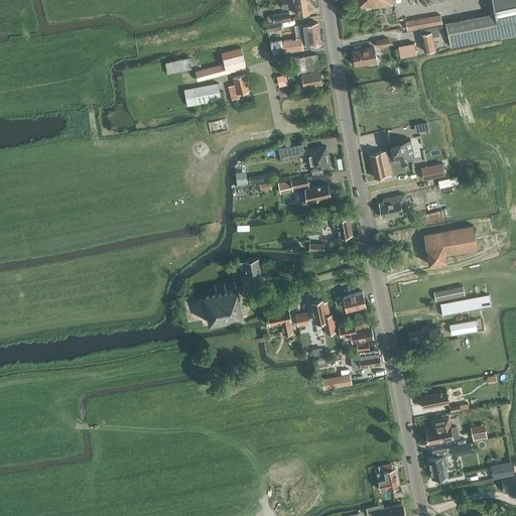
[(309,0),(293,2),(281,4),(282,9),(294,7),(295,14),(310,12),(309,0)]
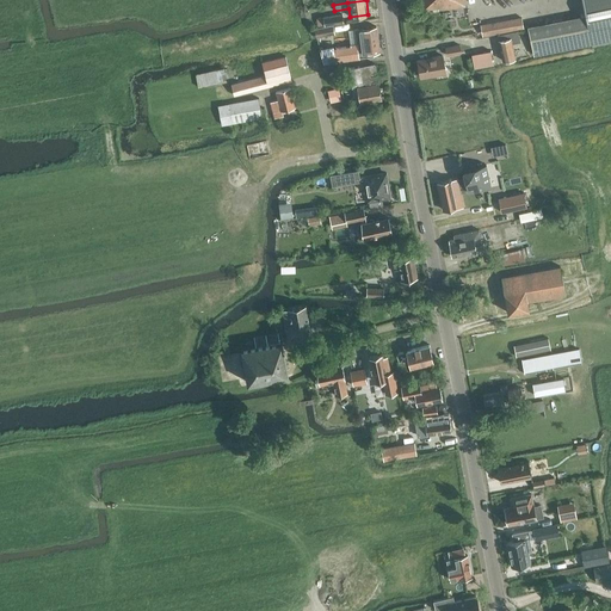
[(423,0),(424,12),(466,6),(464,0),(423,0)]
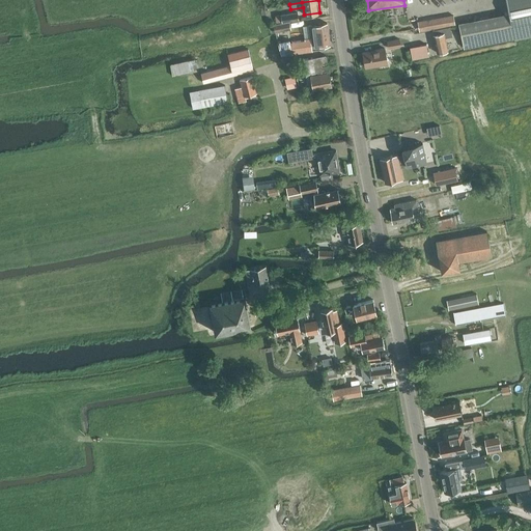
[(530,0),(506,0),(509,12),(530,7),(530,0)]
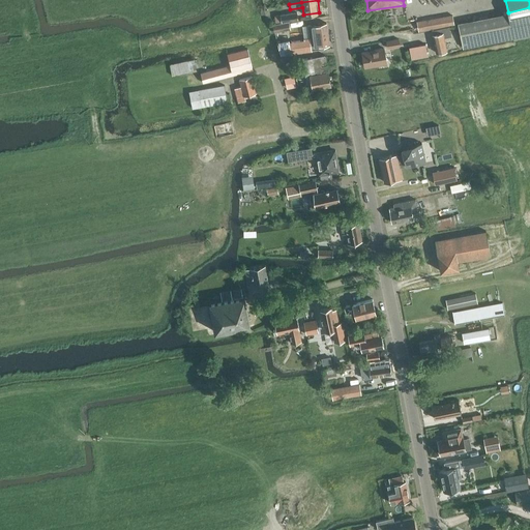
[(529,7),(508,12),(459,23),(463,48),(513,37),(529,33),(529,7)]
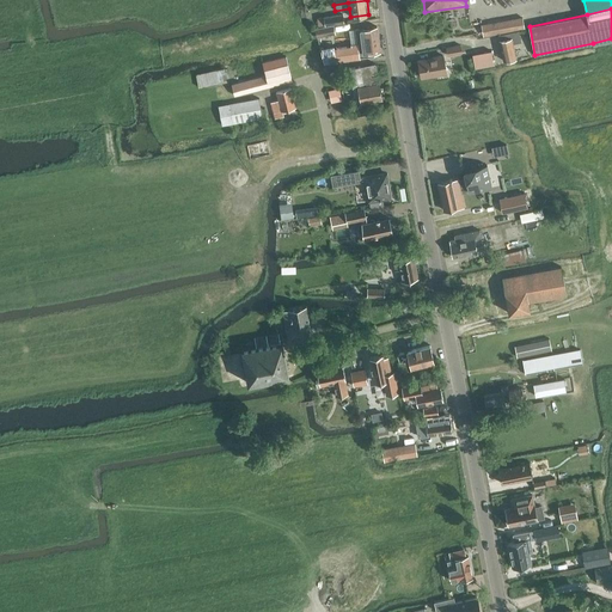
[(324,17),(325,26),(344,23),(342,14),(324,17)]
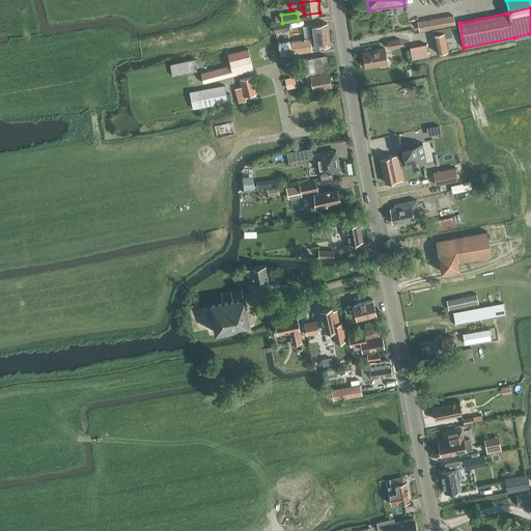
[(420,30),(456,25),(454,14),(418,19),(420,30)]
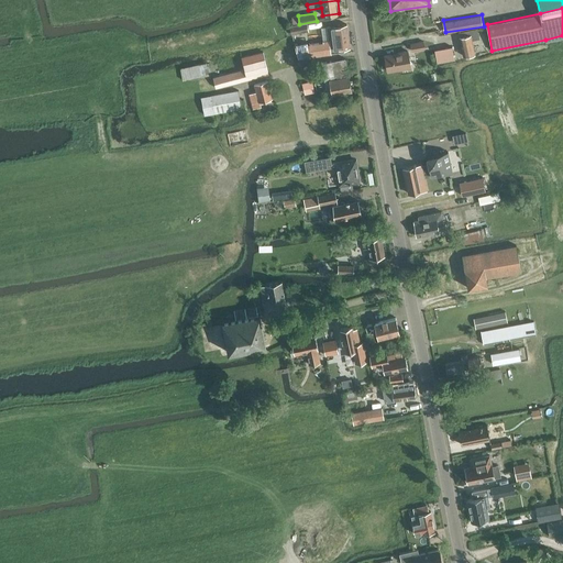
[(290,26),(291,33),(308,31),(307,23),(290,26)]
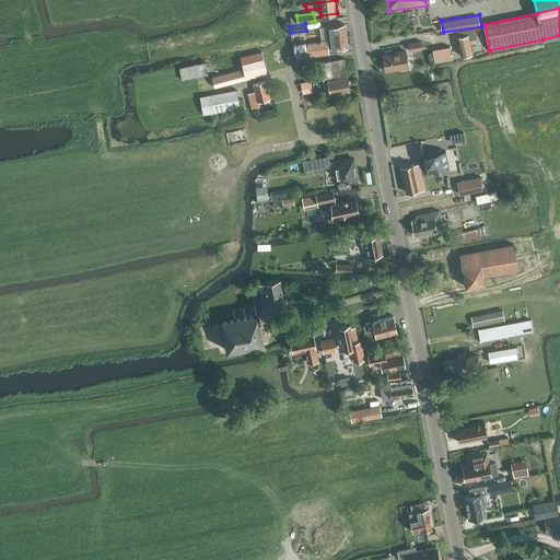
[(348,48),(345,23),(325,25),(329,50),(348,48)]
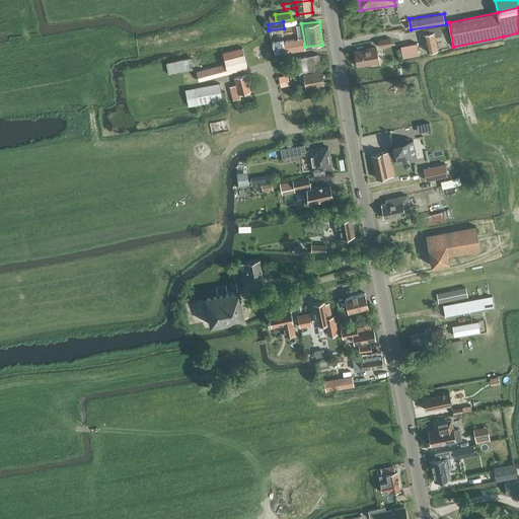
[(425,34),(424,34),(427,51),(437,49),(435,36),(439,35),(438,29),(424,31),(425,34)]
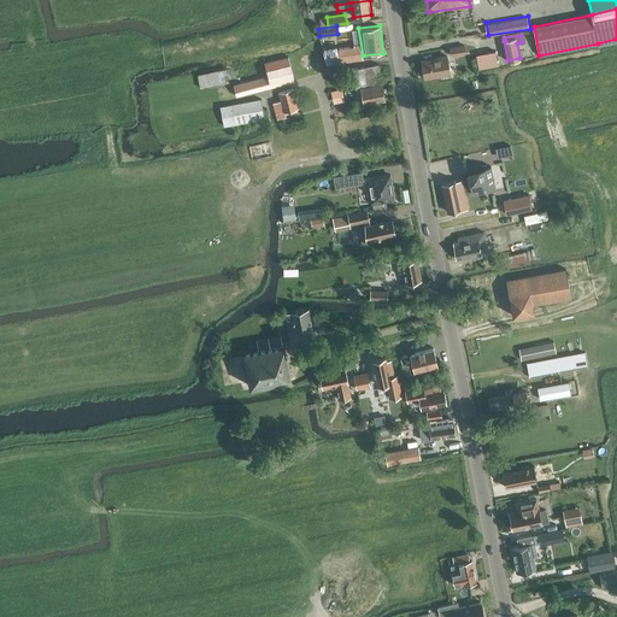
[(465,53),(464,46),(451,48),(452,56),(465,53)]
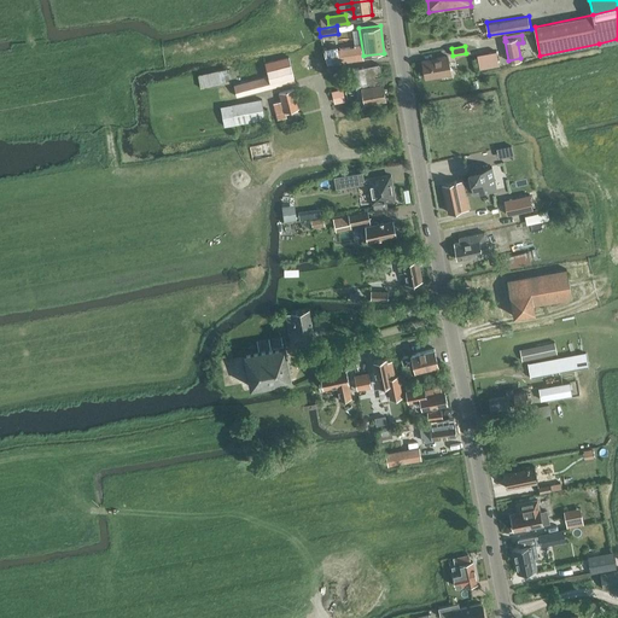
[(325,52),(327,65),(342,63),(339,50),(325,52)]
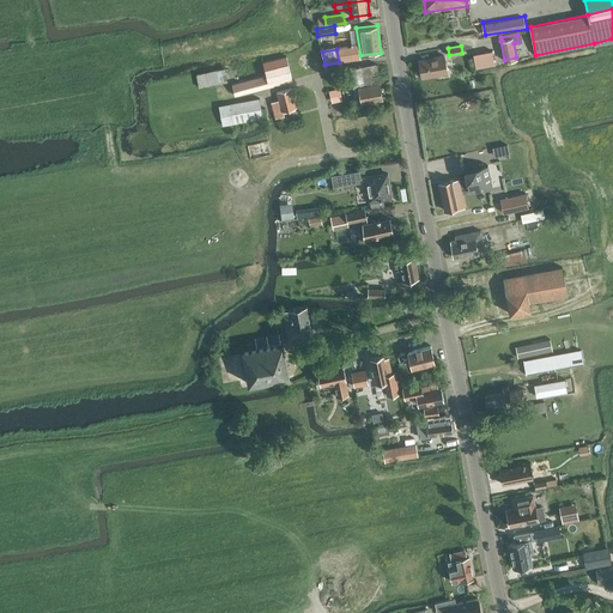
[(495,64),(491,49),(472,53),(474,67),(495,64)]
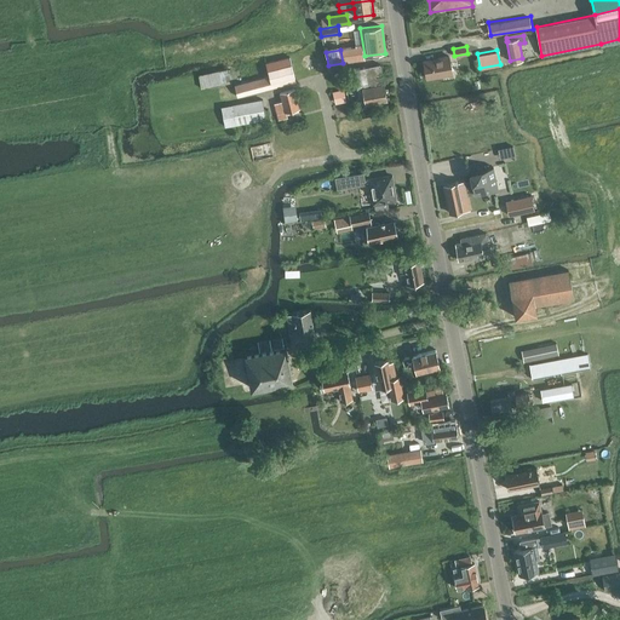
[(424,62),(428,79),(443,75),(442,74),(452,73),(449,56),(441,57),(441,58),(424,62)]
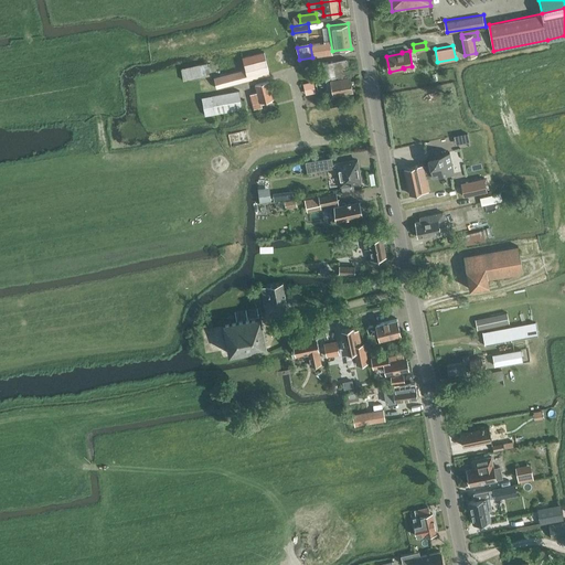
[(269,75),(264,52),(242,57),(245,70),(214,77),(216,88),(269,75)]
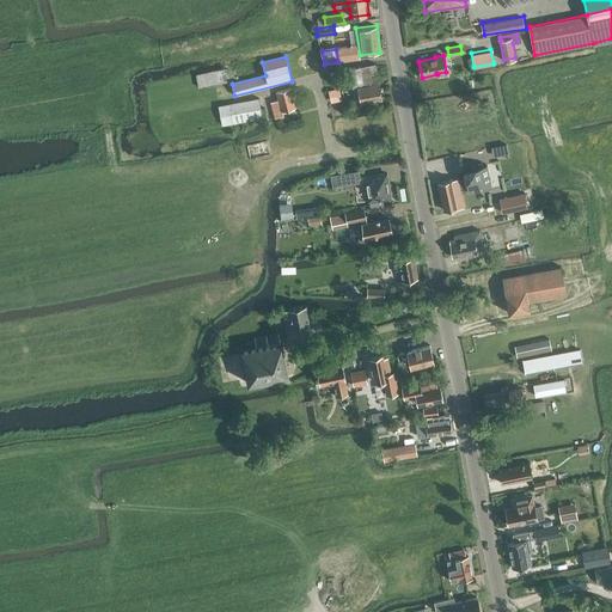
[(379,80),(375,63),(349,68),(354,96),(360,95),(361,103),(383,99),(379,83),(378,80),(379,80)]
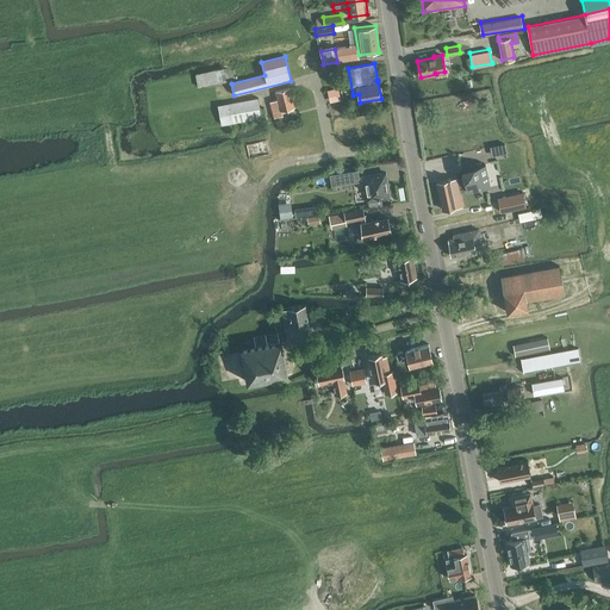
[(197,74),(199,86),(226,81),(224,68),(197,74)]
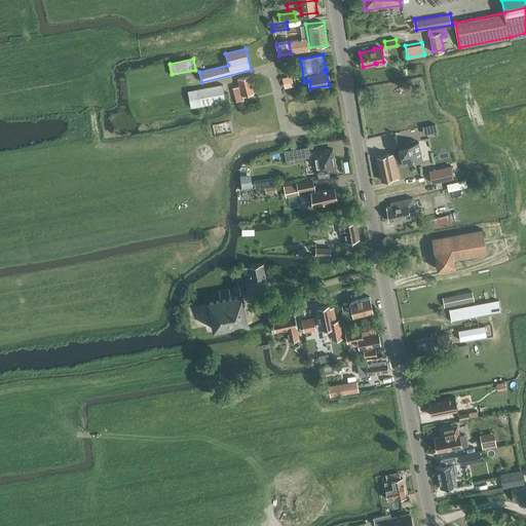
[(285,87),(295,85),(293,74),(283,76),(285,87)]
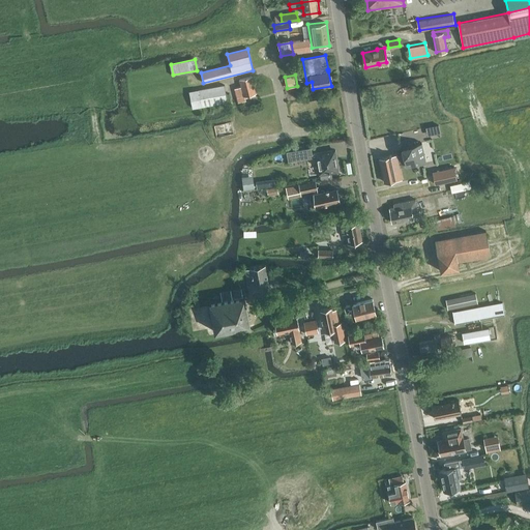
[(256,92),(252,76),(239,79),(241,86),(234,88),(238,102),(245,100),(244,95),(256,92)]
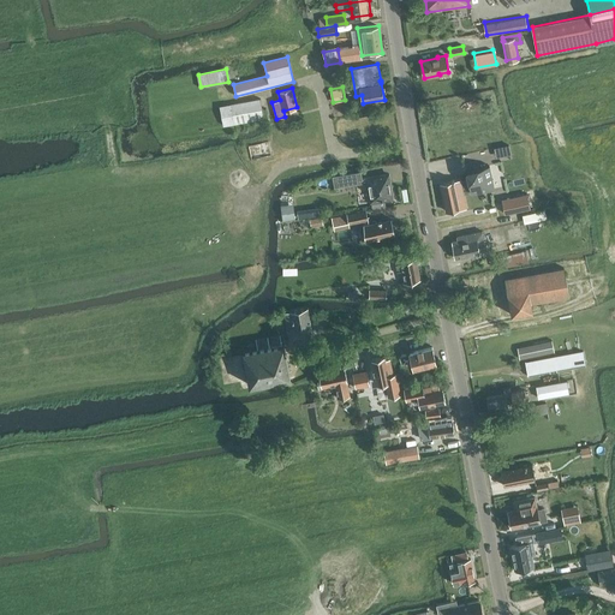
[(260,99),(231,105),(221,106),(225,125),(263,118),(260,99)]
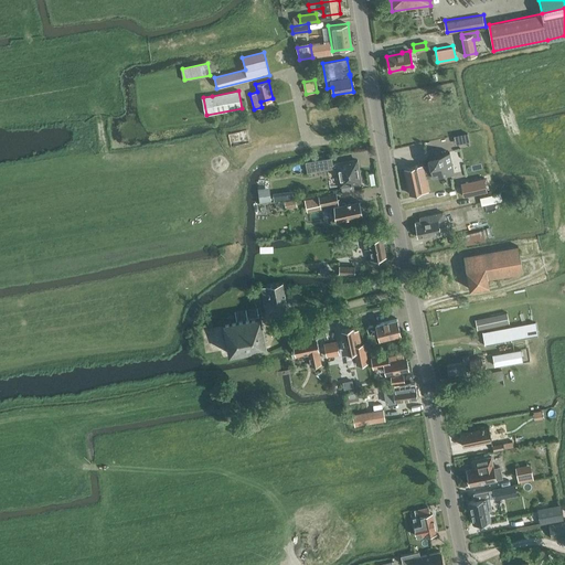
[(307,172),(319,170),(333,168),(333,169),(338,169),(341,185),(360,182),(356,160),(337,163),(332,164),(331,158),(306,162),(307,172)]
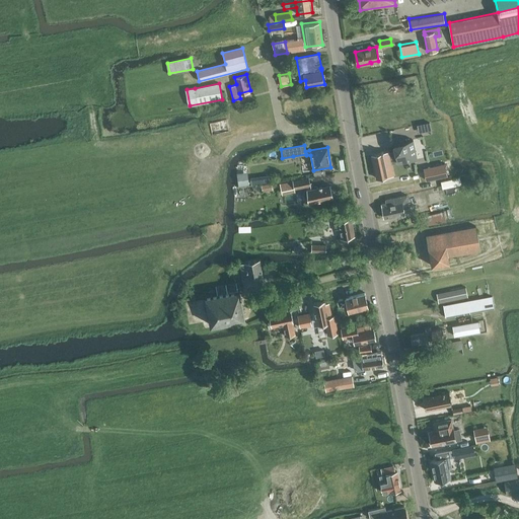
[(391,165),(375,168),(377,181),(379,193),(396,190),(394,179),(393,172),(399,171),(400,178),(415,175),(421,174),(419,168),(417,155),(411,156),(396,158),(397,164),(391,165)]
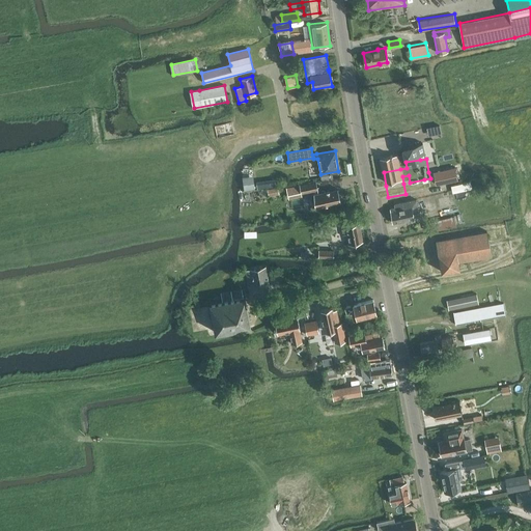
[(455,167),(432,172),(436,185),(458,179),(455,167)]
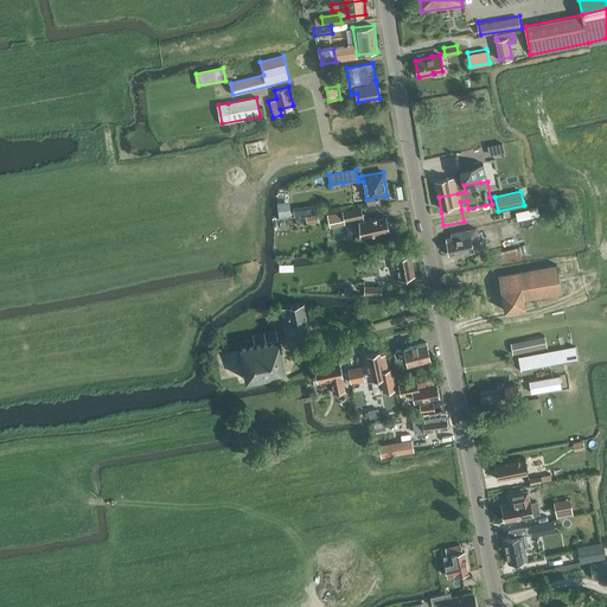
[(294,205),(294,213),(317,212),(317,204),(294,205)]
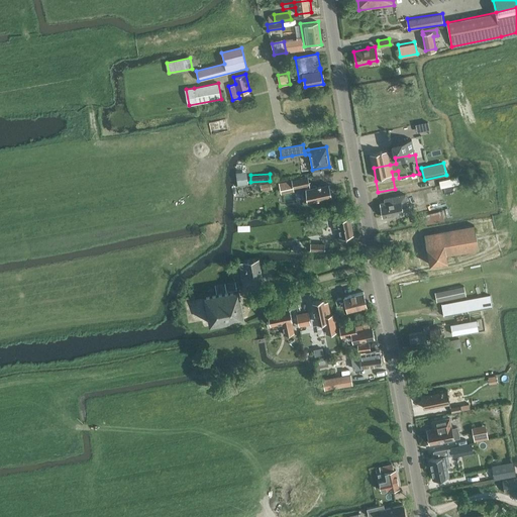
[(292,180),(292,181),(279,184),(281,194),(294,191),(294,189),(309,185),(308,177),(292,180)]
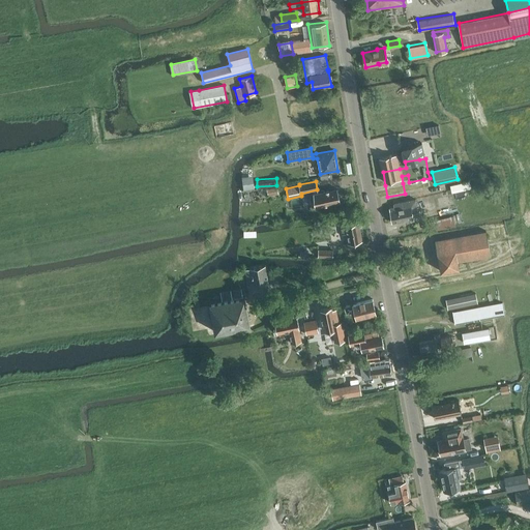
[(278,185),(268,187),(269,194),(280,193),(278,185)]
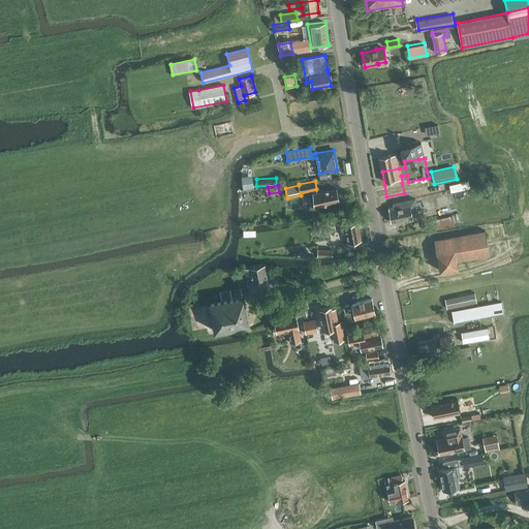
[(313,193),(316,207),(339,201),(336,188),(313,193)]
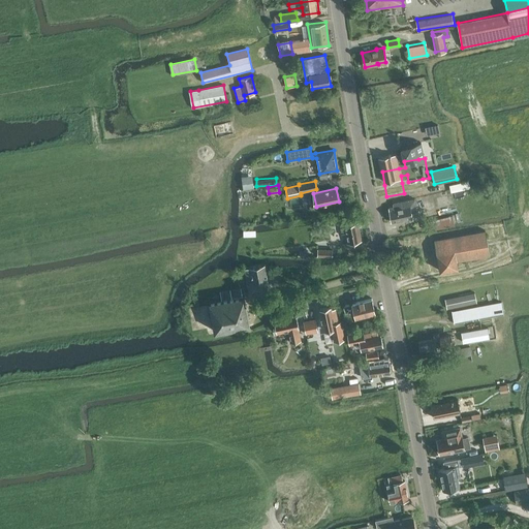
[(392,222),(392,221),(412,217),(411,213),(417,212),(414,199),(393,204),(394,207),(389,208),(392,222)]
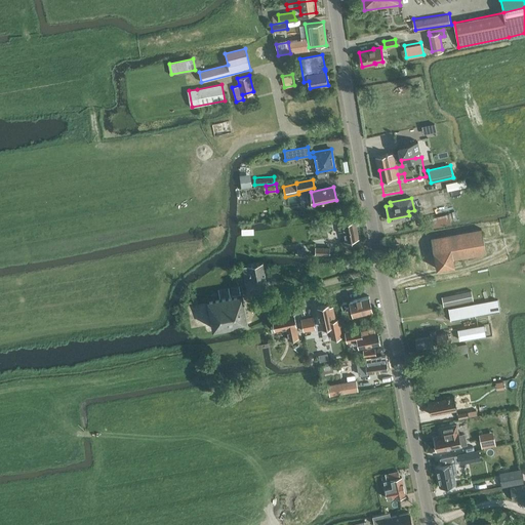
[(422,220),(425,227),(450,220),(449,214),(422,220)]
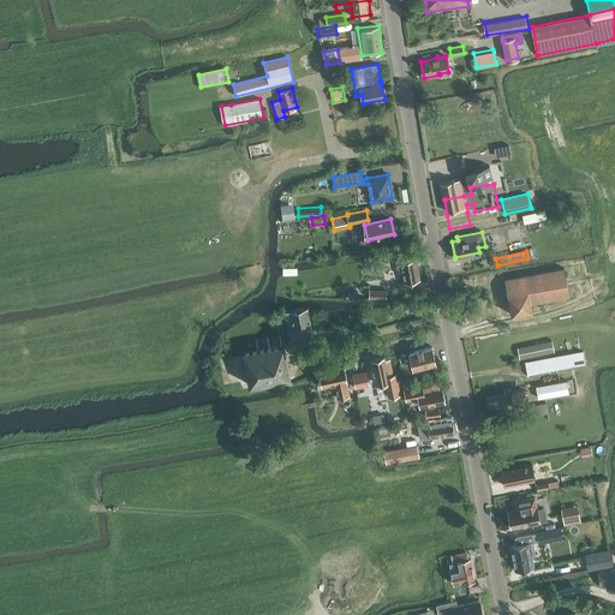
[(401,270),(404,282),(421,280),(416,258),(395,262),(398,272),(401,270)]
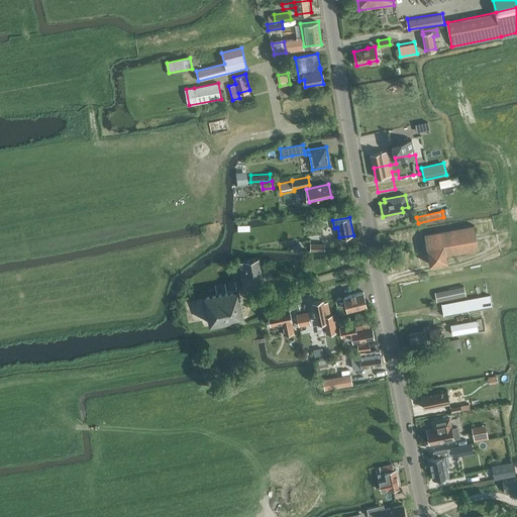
[(475,227),(450,232),(424,237),(430,266),(448,262),(447,256),(479,249),(475,227)]
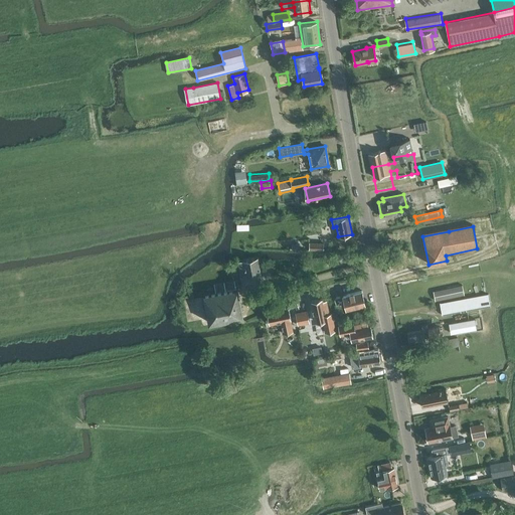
[(237,262),(243,286),(262,281),(258,258),(237,262)]
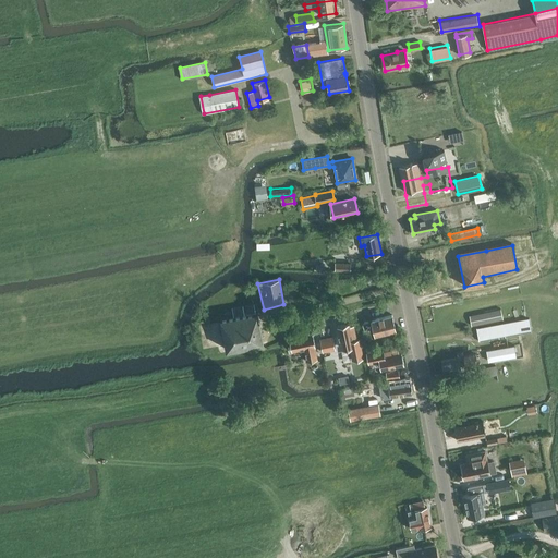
[(263,342),(257,312),(244,314),(243,305),(232,307),(233,316),(220,318),(226,349),(263,342)]
